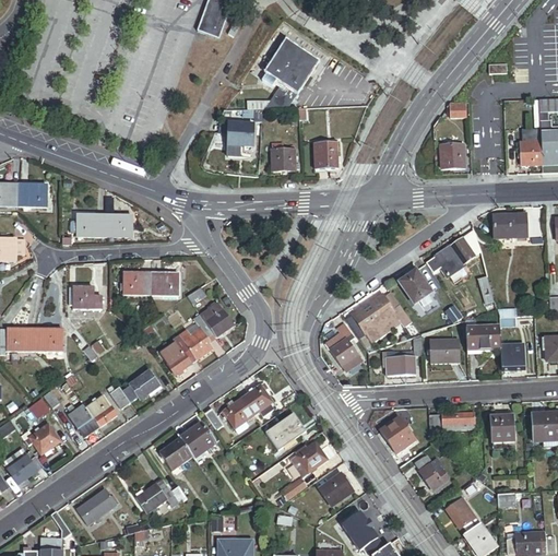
[(232,2),(225,0),(208,0),(197,31),(220,38),(232,2)]
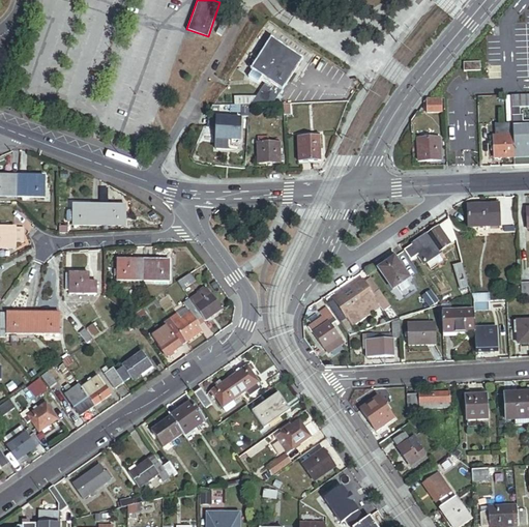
[(226,26),(221,23),(215,31),(221,34),(226,26)]
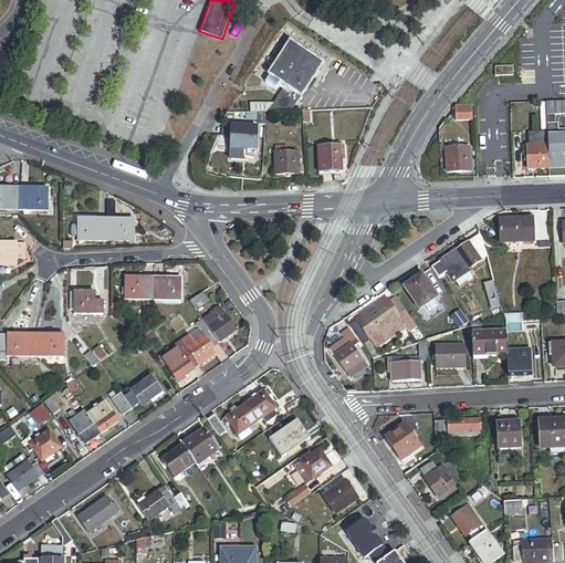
[(280,81),(301,94),(322,62),(289,41),(268,73),(269,74),(280,81)]
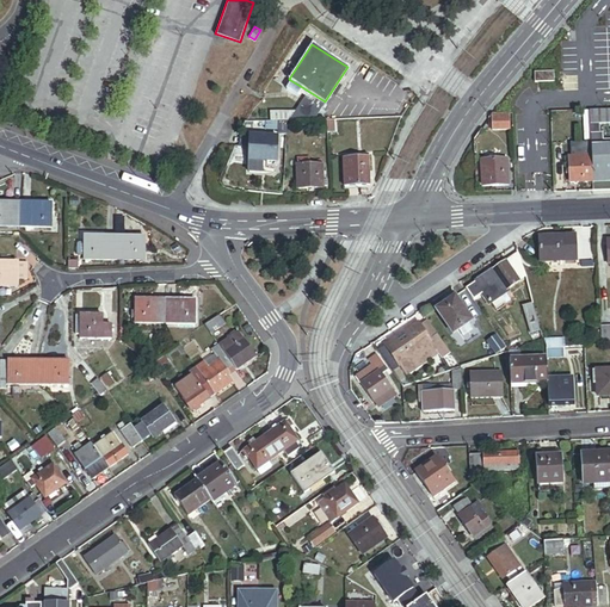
[(534,70),(534,80),(553,80),(553,70),(534,70)]
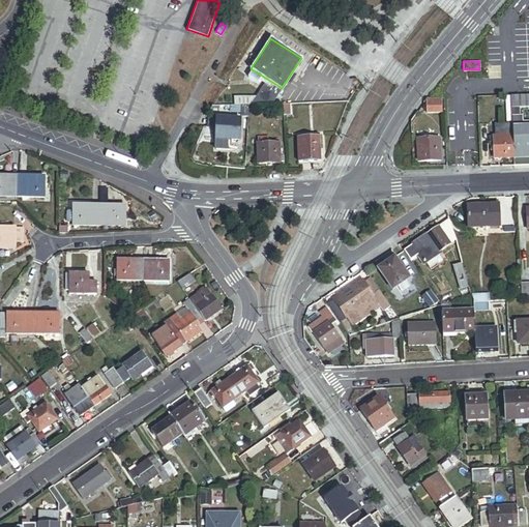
[(262,76),(252,69),(246,78),(257,85),(262,76)]
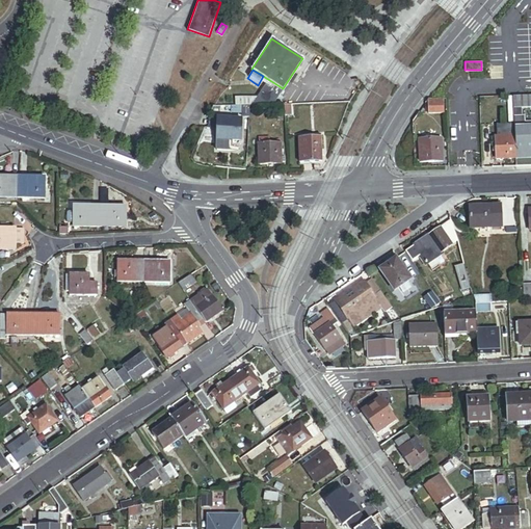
[(530,106),(530,94),(522,94),(523,106),(530,106)]
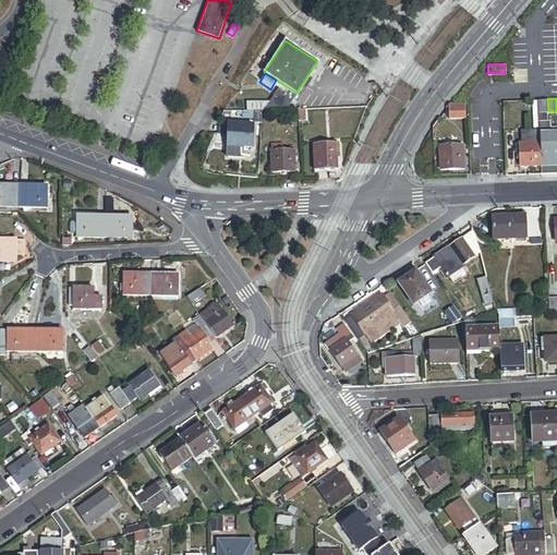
[(556,133),(546,134),(545,99),(537,99),(537,112),(539,133),(539,141),(540,164),(556,163),(556,133)]
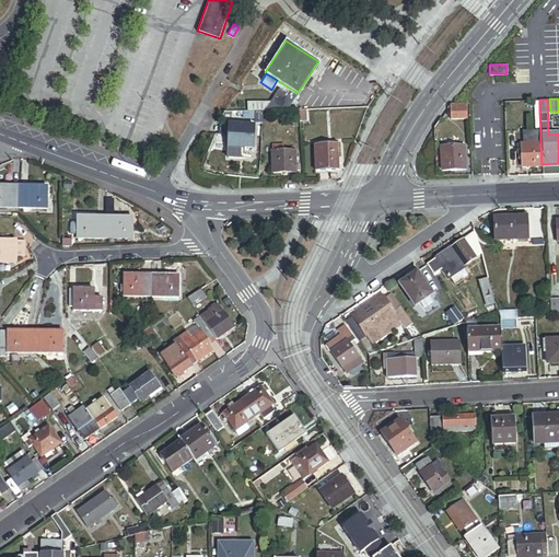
[(465,103),(450,104),(450,118),(466,118),(465,103)]
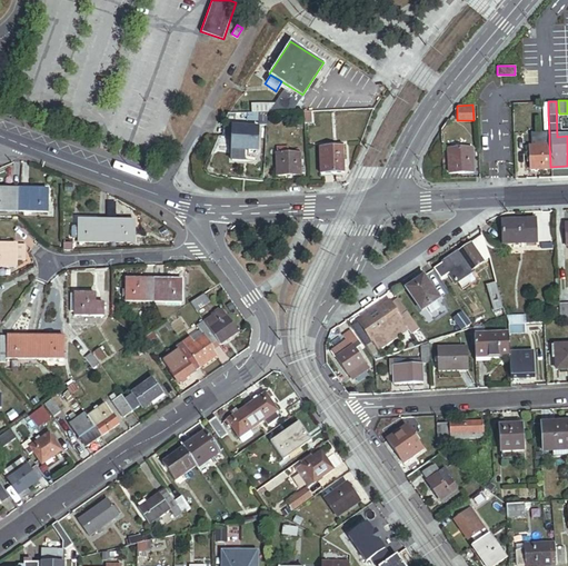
[(315,110),(304,111),(305,121),(315,121),(315,110)]
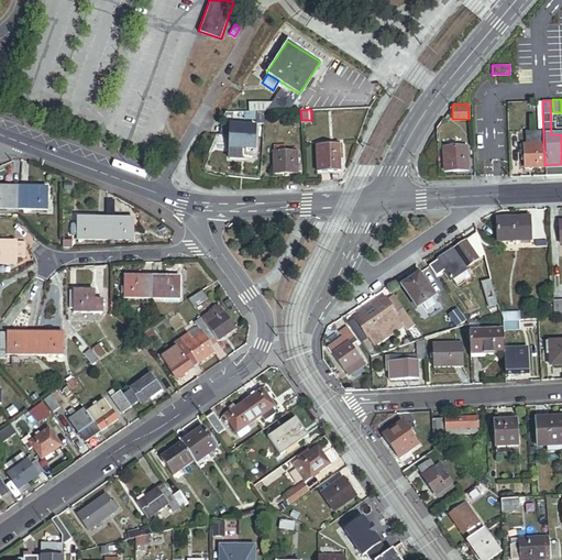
[(229,146),(254,146),(254,124),(230,124),(229,146)]
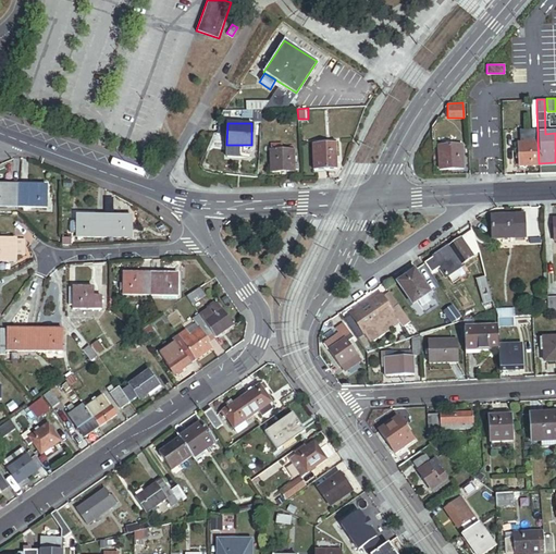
[(518,164),(539,163),(538,140),(535,140),(518,142),(518,150),(518,157),(518,164)]
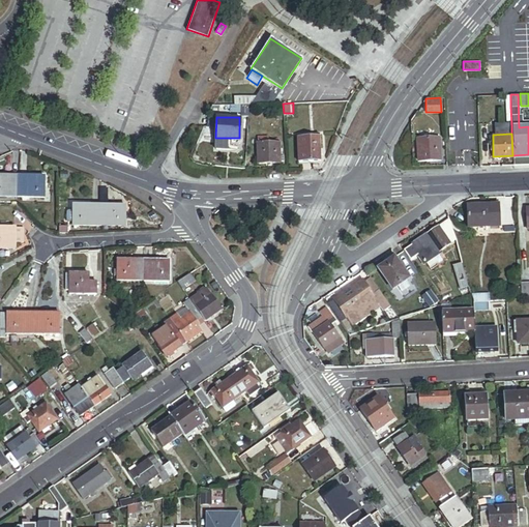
[(297,137),(298,160),(320,159),(319,136),(311,136),(297,137)]
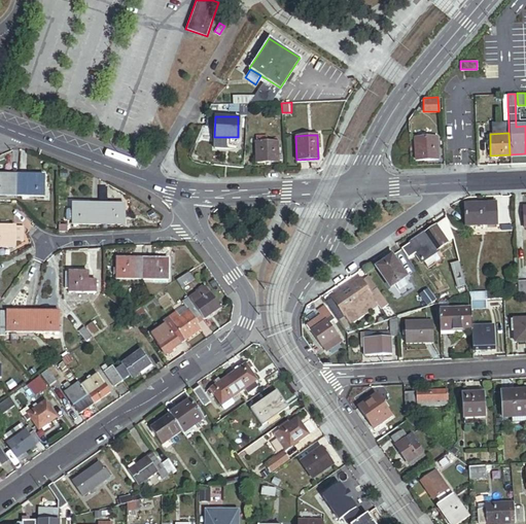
[(278,160),(278,154),(277,141),(267,141),(267,136),(256,137),(256,142),(255,142),(256,163),(271,162),(277,162),(278,162),(278,160)]
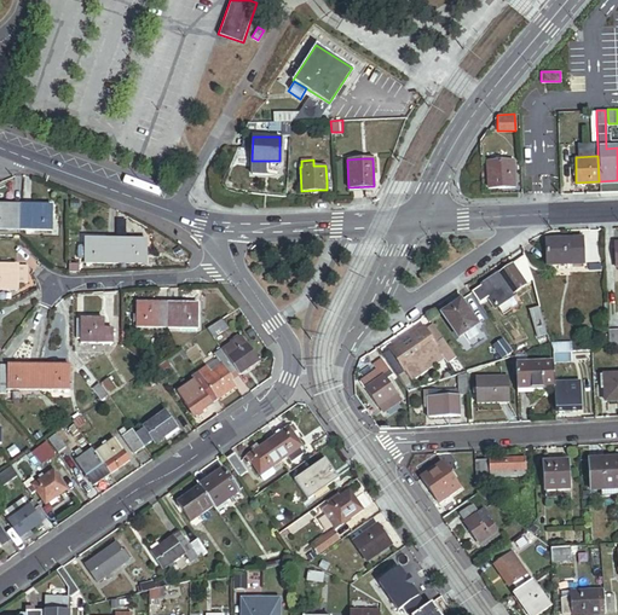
[(486,161),(486,187),(513,186),(513,161),(486,161)]
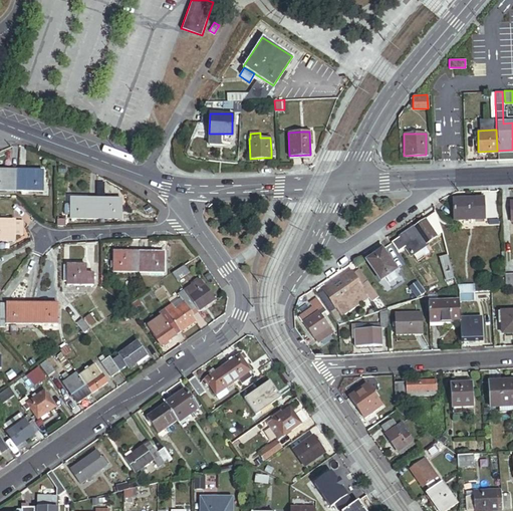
[(0,188),(19,189),(19,169),(0,168),(0,188)]
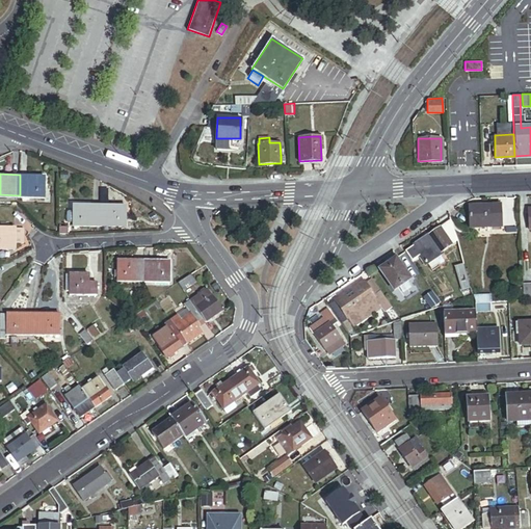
[(46,176),(20,175),(20,195),(45,196),(46,176)]
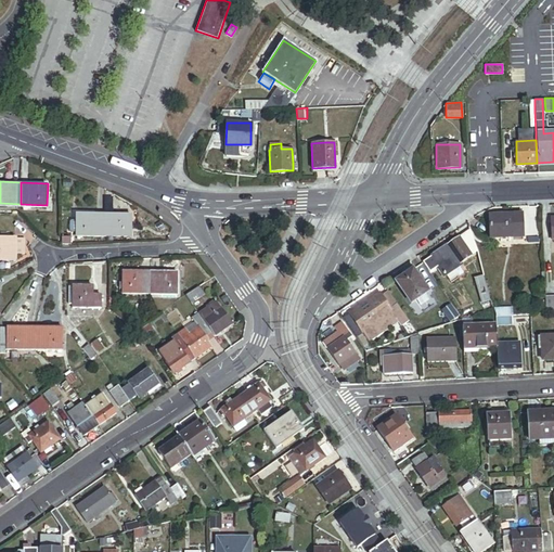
[(76,232),(103,233),(104,212),(77,210),(76,232)]
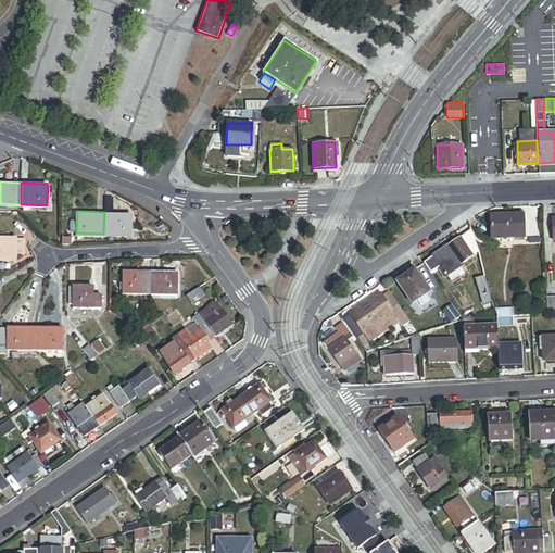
[(104,212),(103,234),(131,235),(131,213),(113,212),(104,212)]
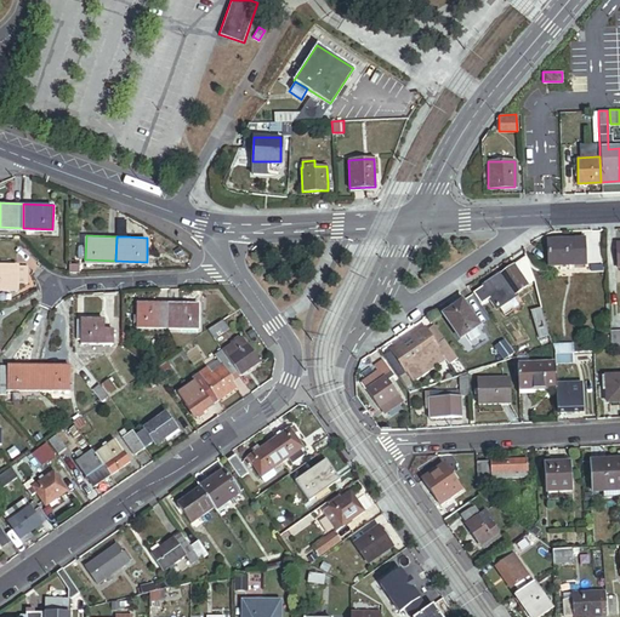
[(584,263),(582,239),(547,240),(549,264),(584,263)]
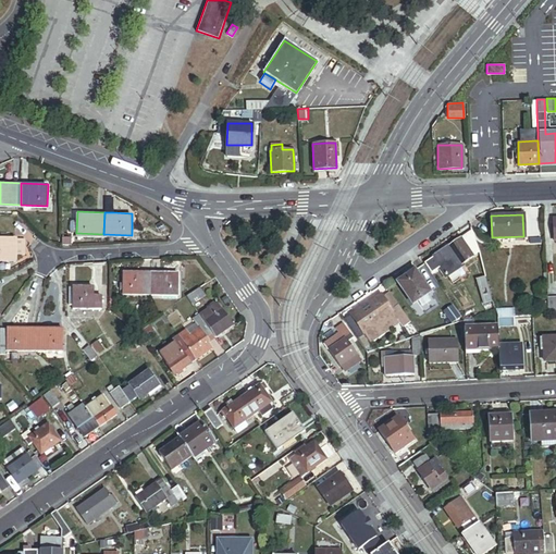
[(17,238),(0,237),(0,258),(16,259),(16,253),(17,238)]
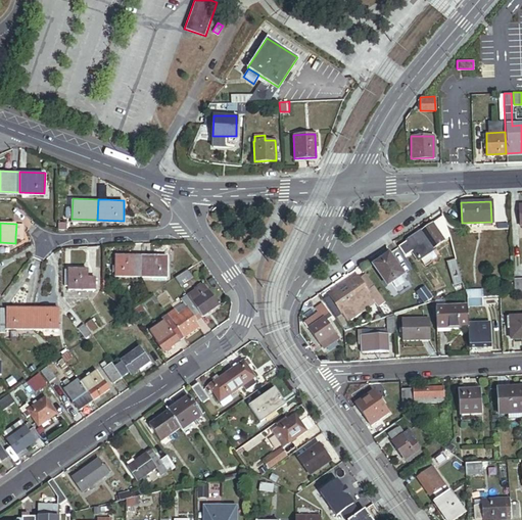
[(444,239),(433,223),(422,231),(433,247),(434,246),(444,239)]
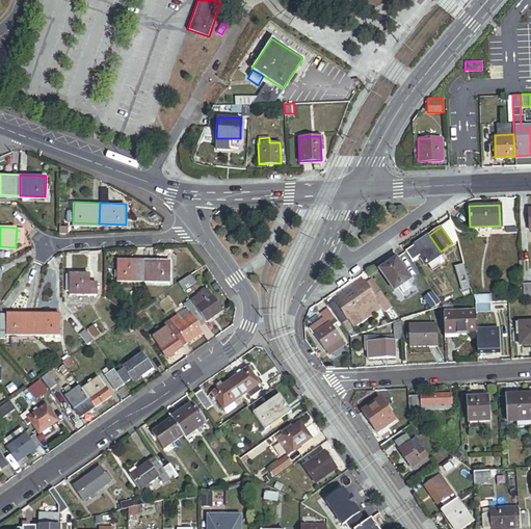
[(441,252),(429,235),(414,245),(426,264),(443,253),(442,250),(441,252)]
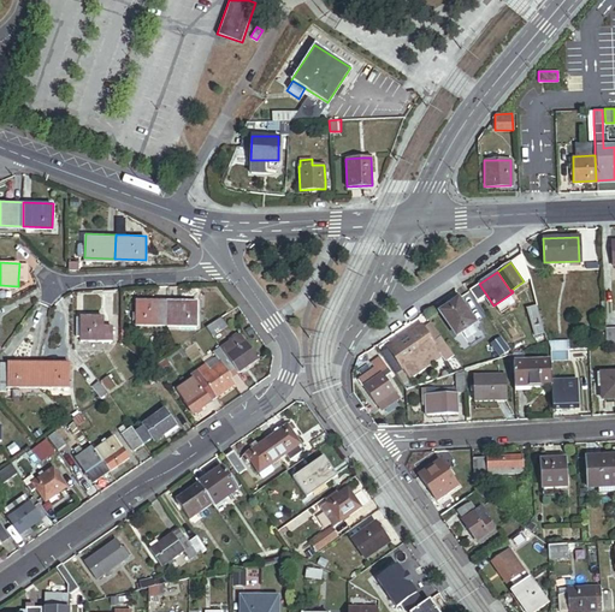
[(166,322),(167,299),(166,299),(157,299),(136,298),(135,322),(166,322)]
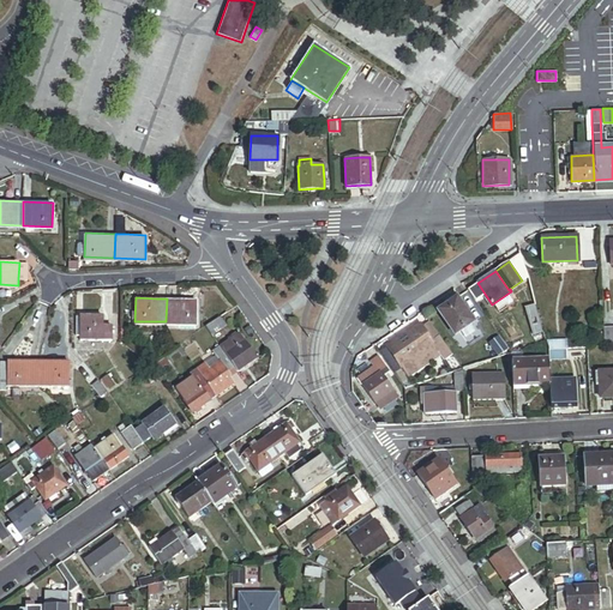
[(456,297),(438,309),(454,332),(472,320),(456,297)]
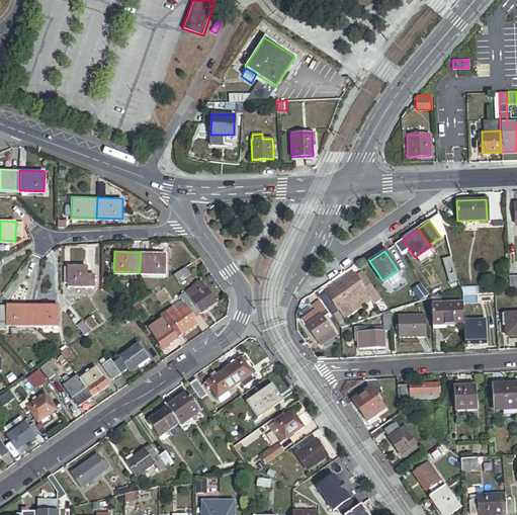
[(165,252),(141,252),(140,271),(165,272),(165,252)]
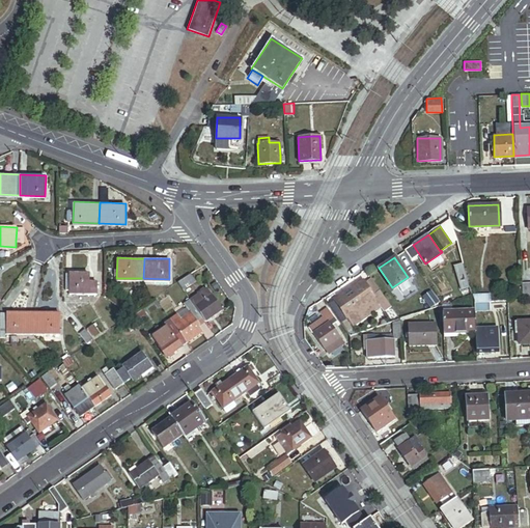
[(468,284),(461,261),(452,264),(459,287),(468,284)]
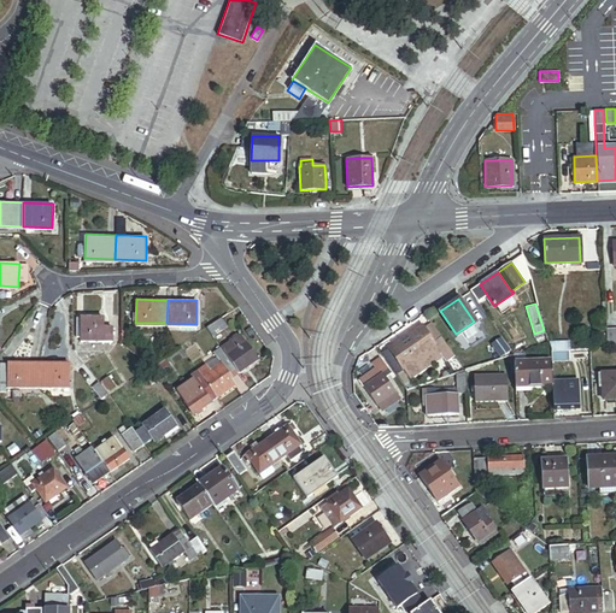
[(104,316),(81,316),(81,339),(112,340),(112,325),(104,325),(104,316)]
